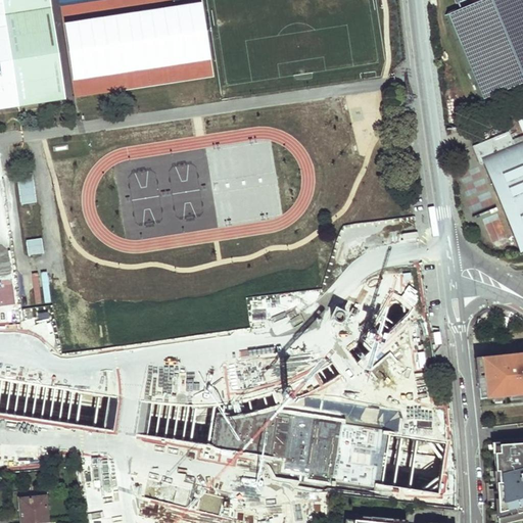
[(0,0),(0,106),(20,104),(4,0),(0,0)]
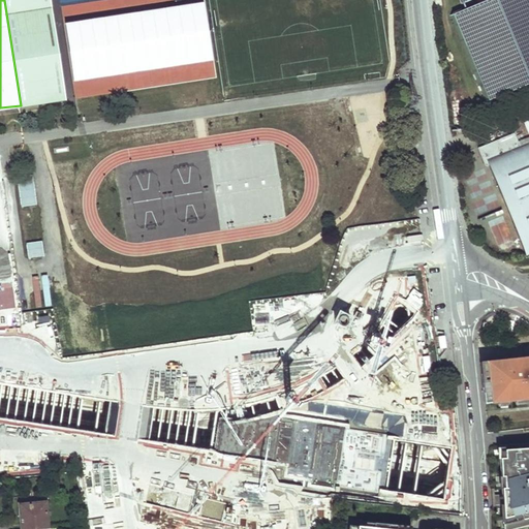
[(54,8),(52,0),(4,0),(21,105),(68,99),(54,8)]
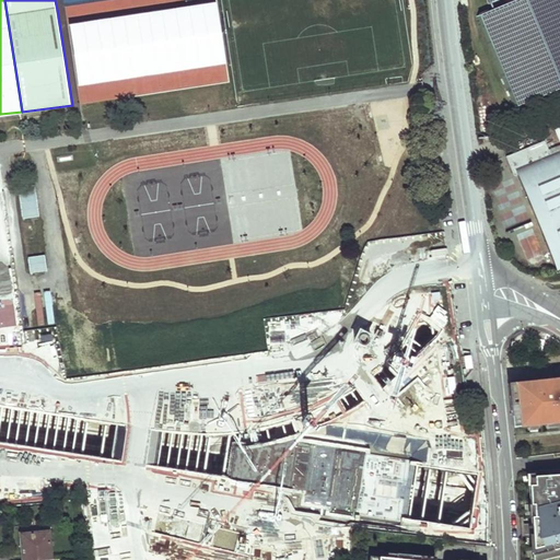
[(559,0),(509,0),(478,13),(516,104),(559,85),(559,0)]
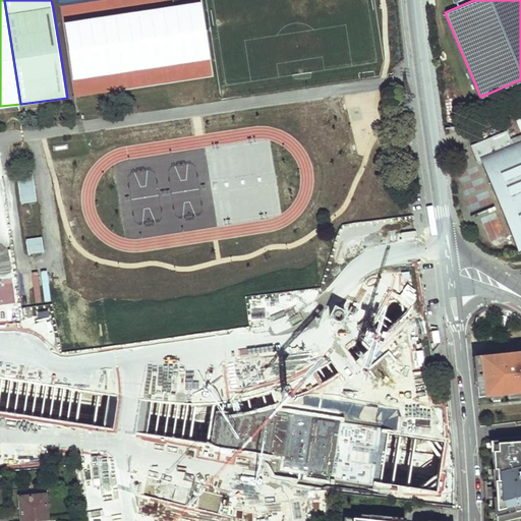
[(517,249),(520,247),(520,134),(510,138),(507,130),(470,145),(477,162),(481,161),(517,249)]
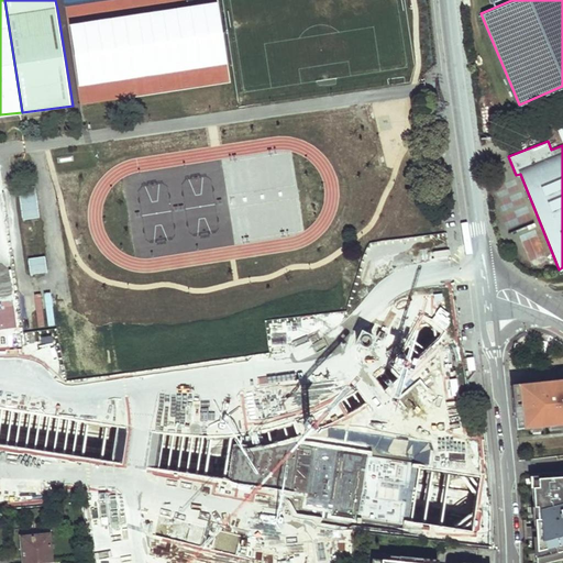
[(21,219),(37,219),(37,189),(20,190),(21,219)]
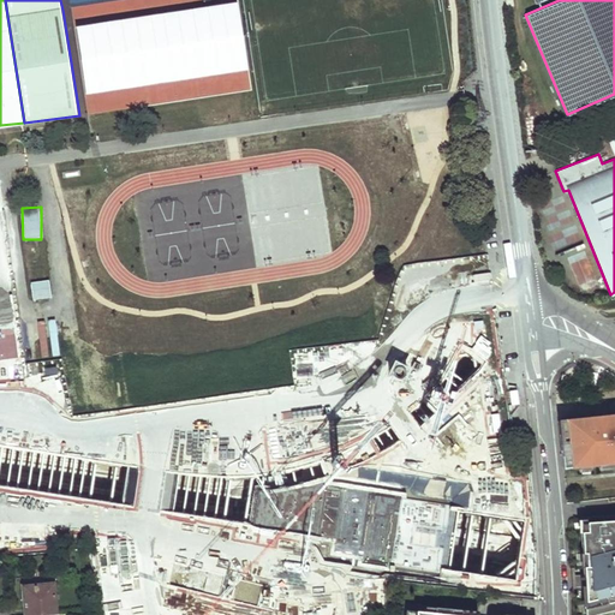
[(49,280),(30,282),(33,300),(51,298),(49,280)]
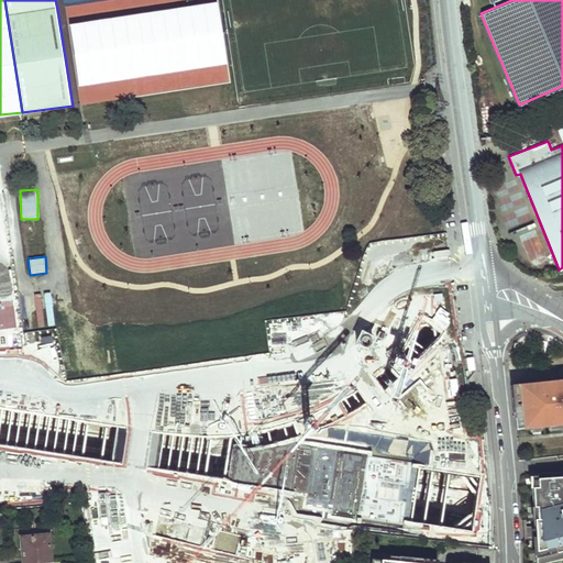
[(445,264),(437,266),(439,280),(448,279),(445,264)]
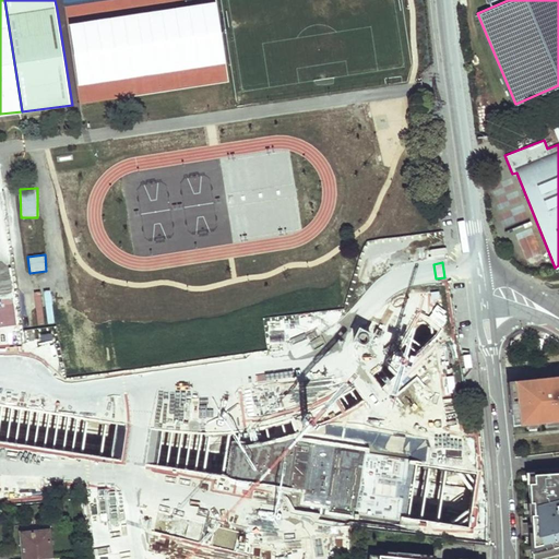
[(558,377),(540,379),(542,389),(522,391),(522,395),(516,396),(520,425),(558,420),(558,377)]
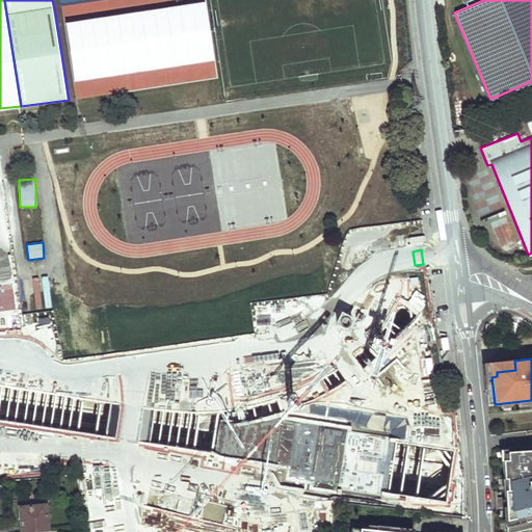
[(506,508),(507,527),(512,526),(514,531),(531,527),(531,444),(502,448),(505,491),(511,490),(511,497),(495,498),(496,508),(506,508)]
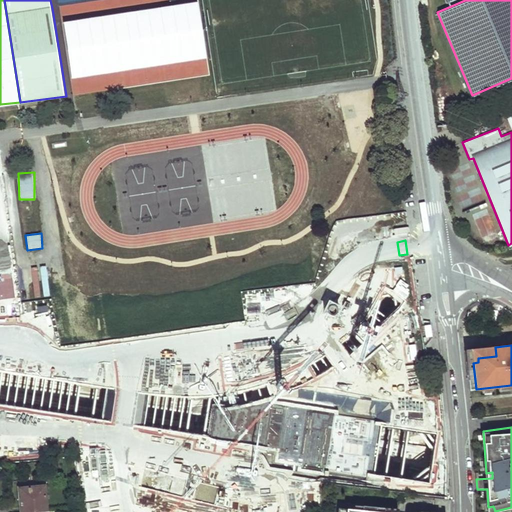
[(47,483),(21,485),(23,511),(46,510),(50,509),(47,483)]
